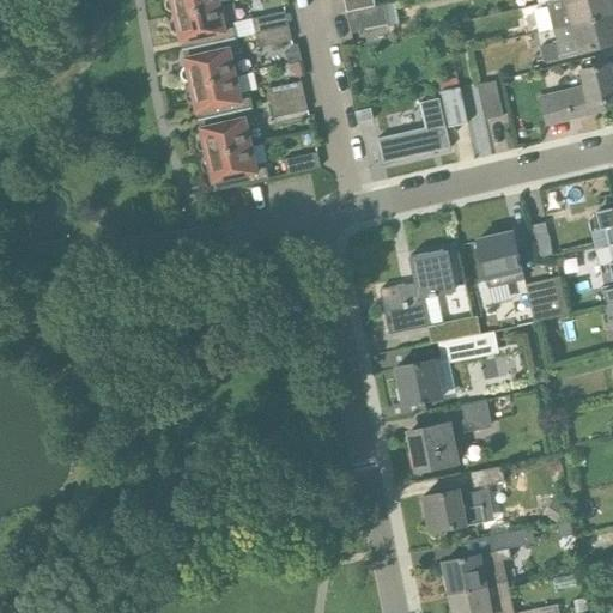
[(167,0),(165,4),(167,8),(170,11),(175,12),(175,16),(219,6),(217,0),(167,0)]
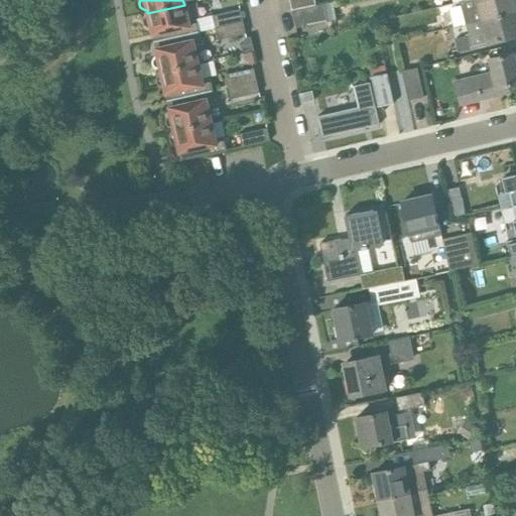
[(289,0),(291,10),(315,5),(313,0),(289,0)]
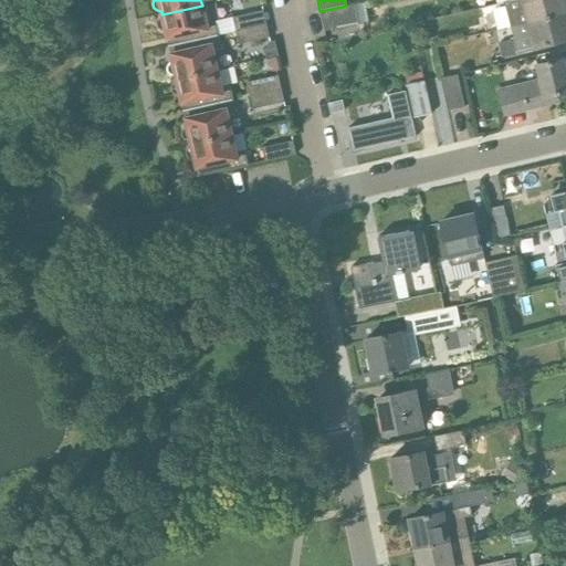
[(565,12),(565,7),(564,0),(513,0),(481,9),(484,22),(507,16),(511,25),(565,12)]
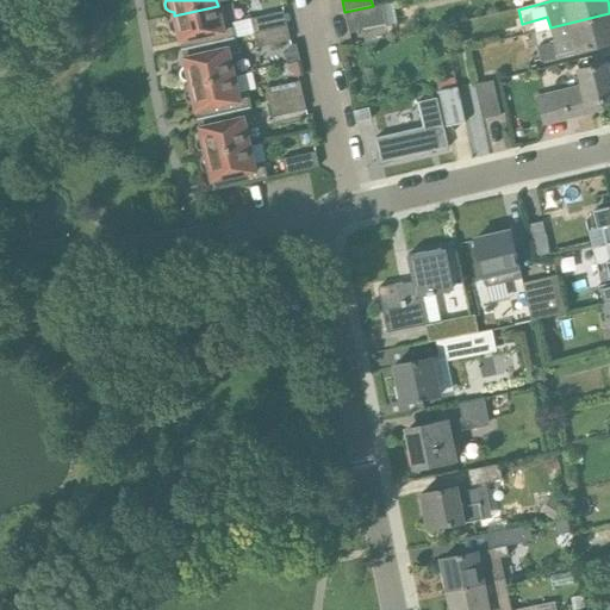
[(391,2),(373,6),(344,12),(349,33),(396,23),(391,2)]
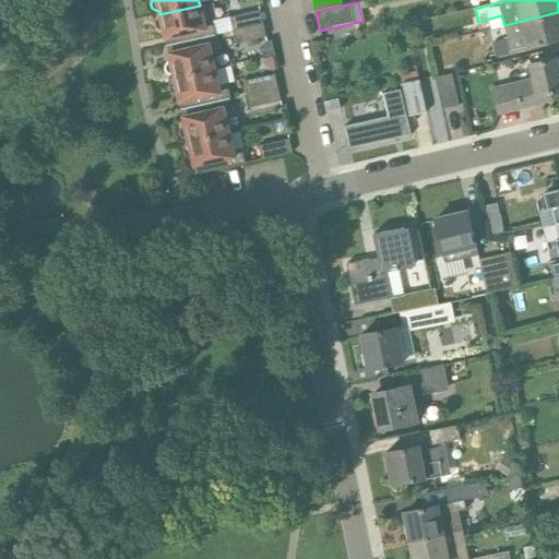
[(204,23),(200,6),(159,14),(161,16),(157,19),(155,23),(156,27),(159,30),(164,31),(167,46),(215,35),(212,22),(204,23)]
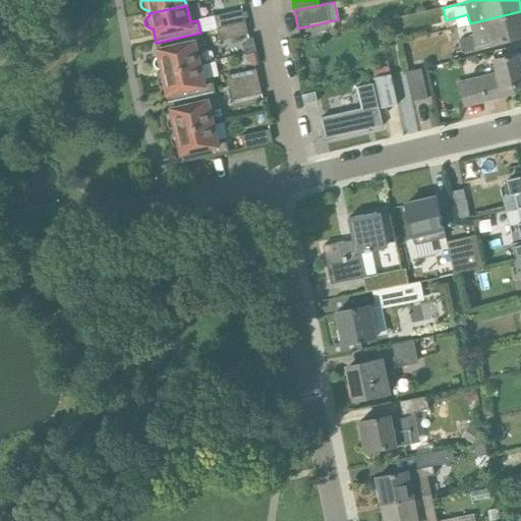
[(214,16),(217,29),(245,22),(242,10),(214,16)]
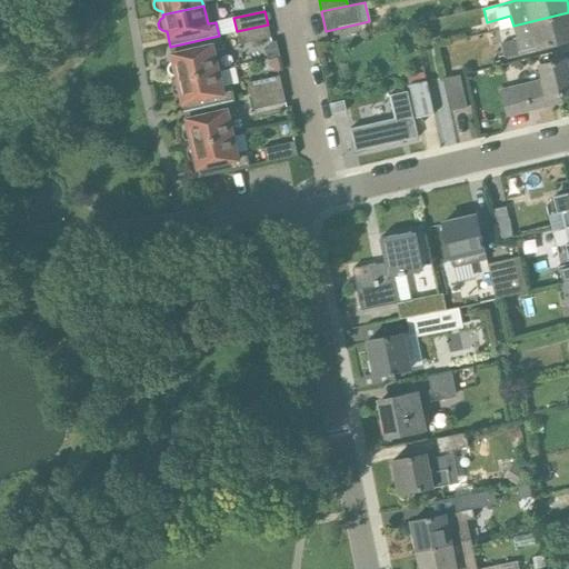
[(568,40),(568,12),(513,26),(517,40),(500,45),(503,57),(568,40)]
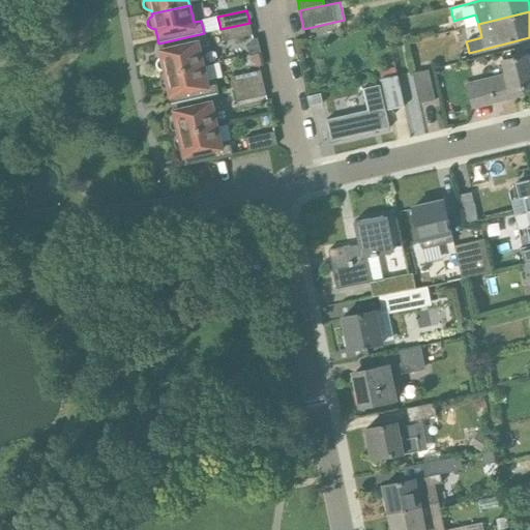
[(249,23),(221,29),(224,41),(253,35),(249,23)]
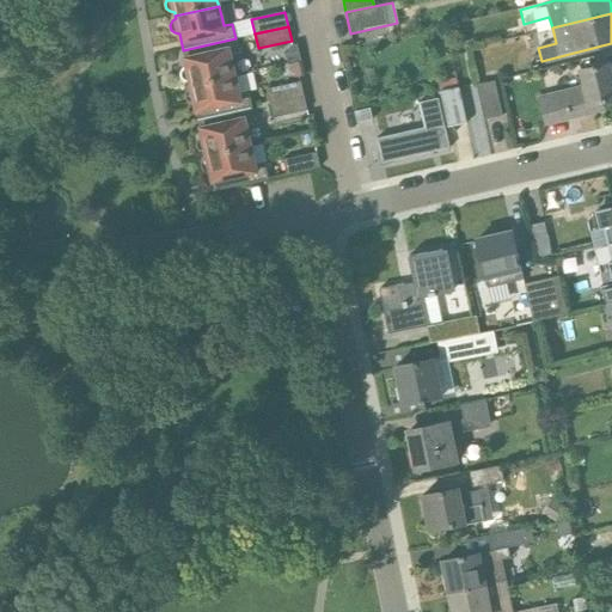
[(239,54),(236,38),(183,50),(187,67),(183,69),(181,74),(182,78),(185,81),(190,81),(191,85),(234,75),(230,56),(239,54)]
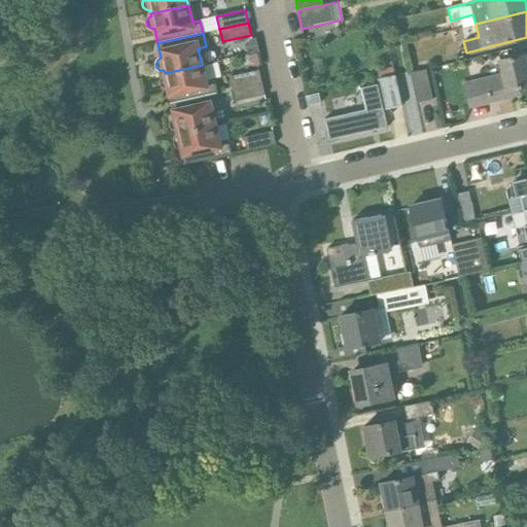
[(258,51),(256,39),(250,40),(246,46),(248,54),(258,51)]
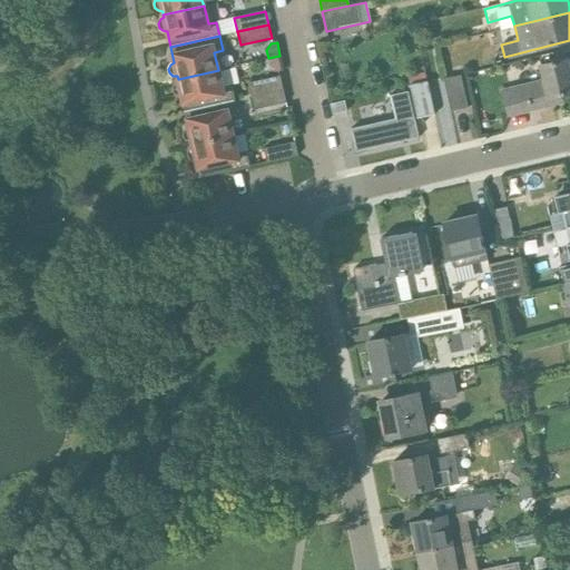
[(509,116),(552,106),(550,98),(569,92),(569,71),(567,60),(541,67),(544,81),(503,91),(509,116)]
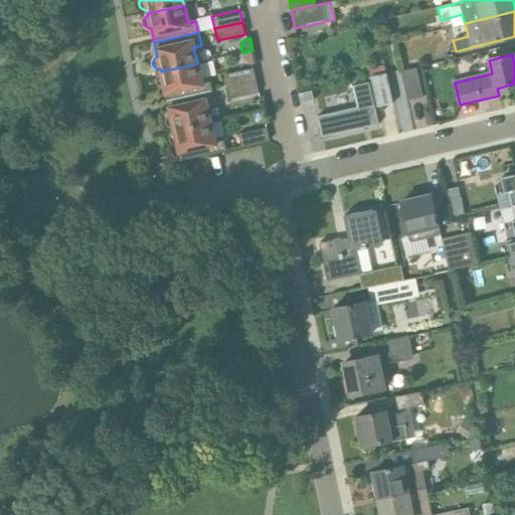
[(201,81),(197,63),(161,71),(161,74),(158,76),(156,80),(157,83),(160,87),(164,87),(167,102),(212,91),(209,79),(201,81)]
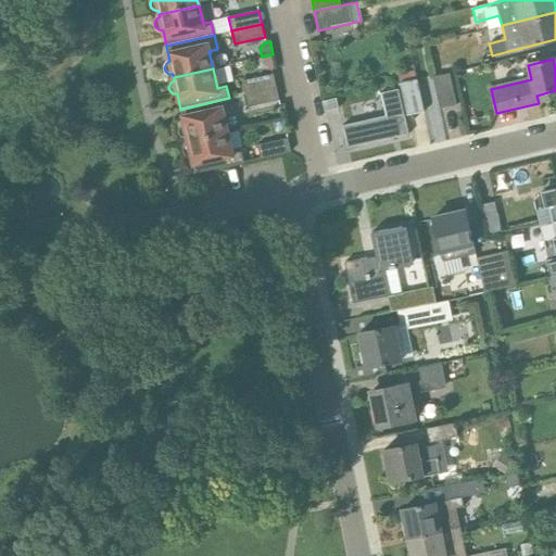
[(440,109),(457,105),(451,73),(434,77),(440,109)]
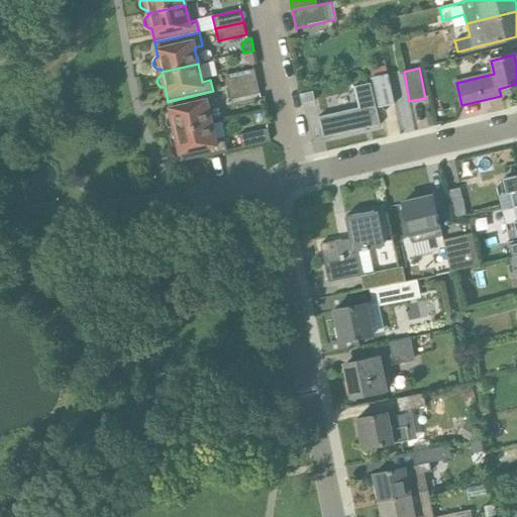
[(228,88),(257,81),(254,69),(226,75),(228,88)]
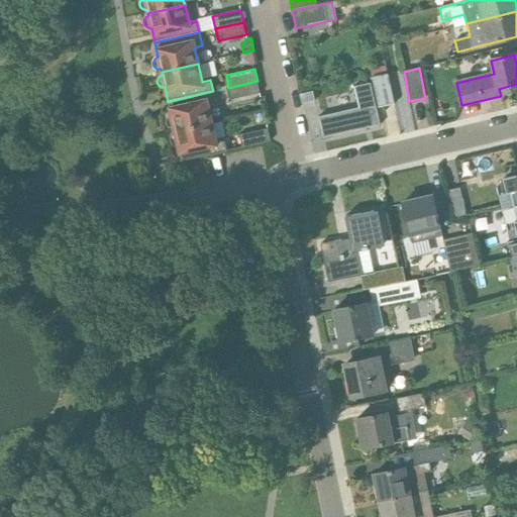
[(379,107),(395,104),(389,74),(373,77),(379,107)]
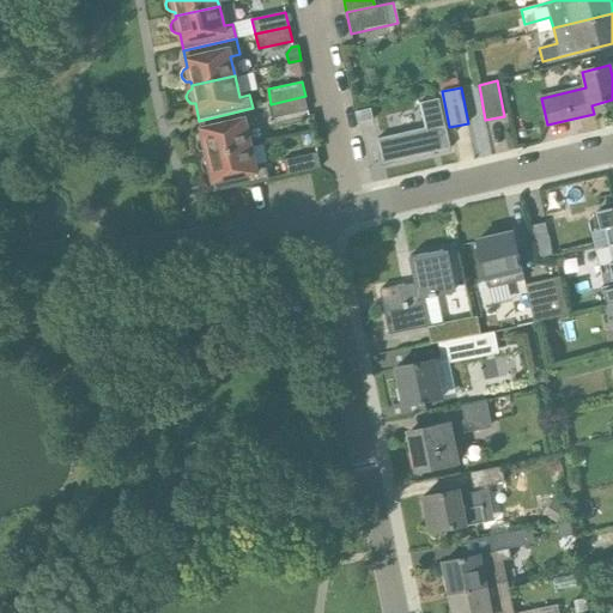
[(308,110),(305,96),(271,104),(274,119),(308,110)]
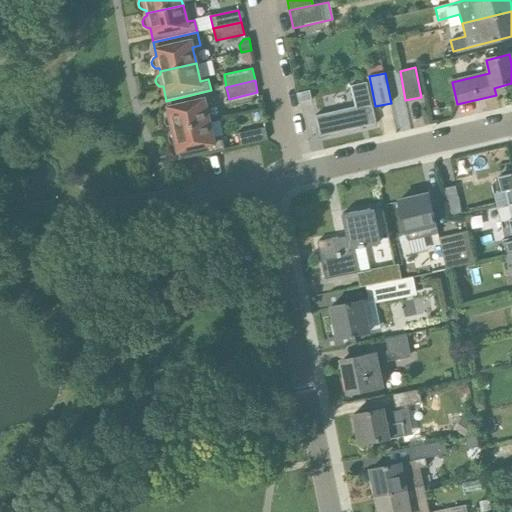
[(315,116),(320,137),(377,124),(367,82),(350,86),(355,107),(315,116)]
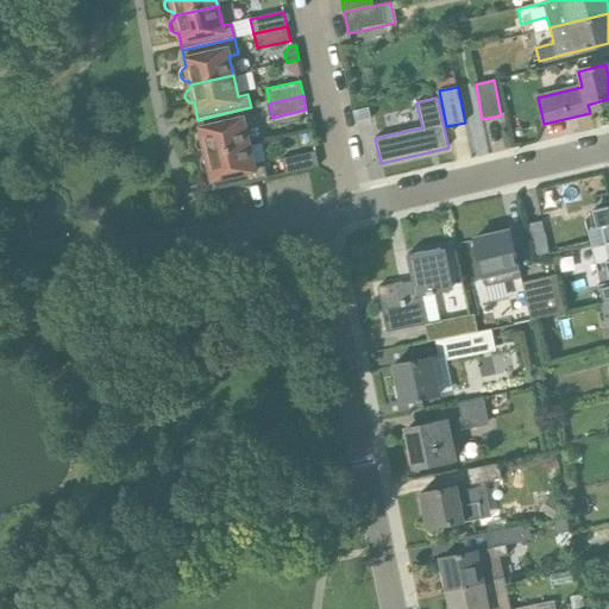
[(206,155),(250,144),(245,125),(255,123),(251,107),(198,120),(201,136),(198,139),(196,143),(196,148),(200,150),(205,151),(206,155)]
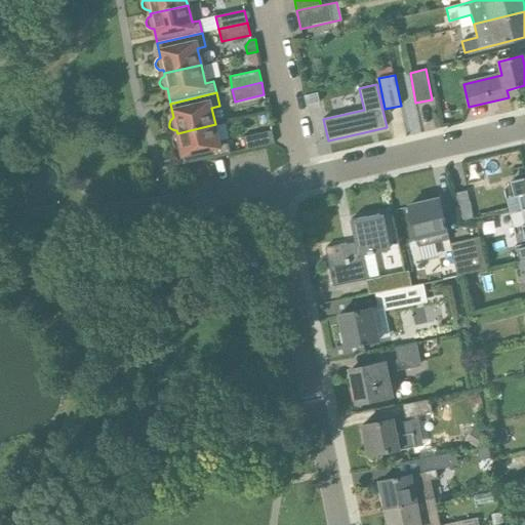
[(312,93),(304,95),(307,107),(315,105),(312,93)]
